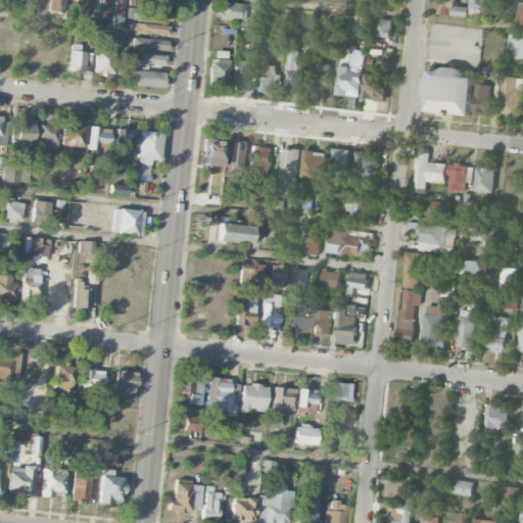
[(61,13),(63,0),(48,0),(46,10),(61,13)]
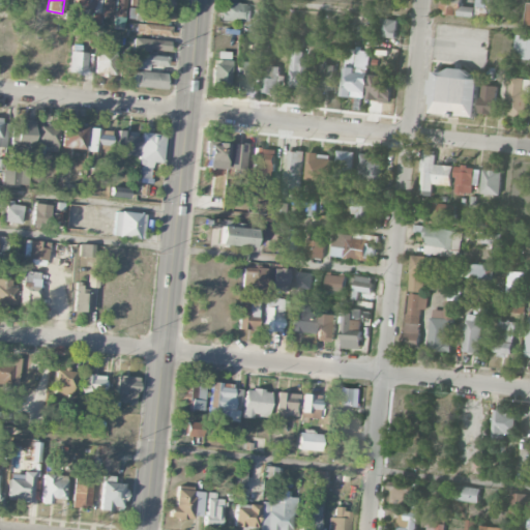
[(75,0),(75,11),(89,12),(89,0),(75,0)]
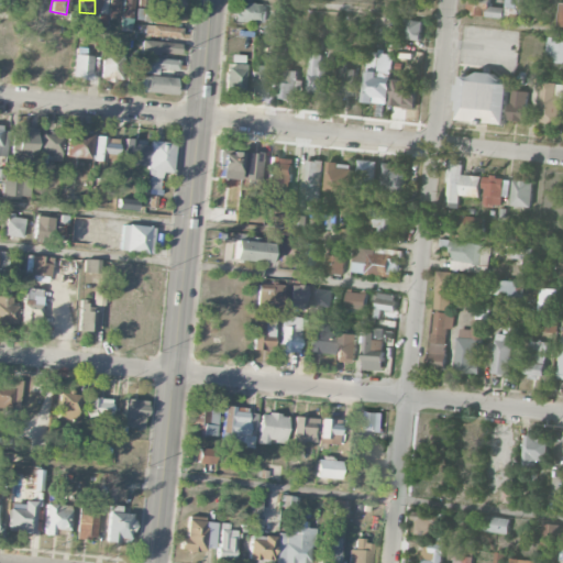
[(108,0),(108,17),(119,18),(119,0),(108,0)]
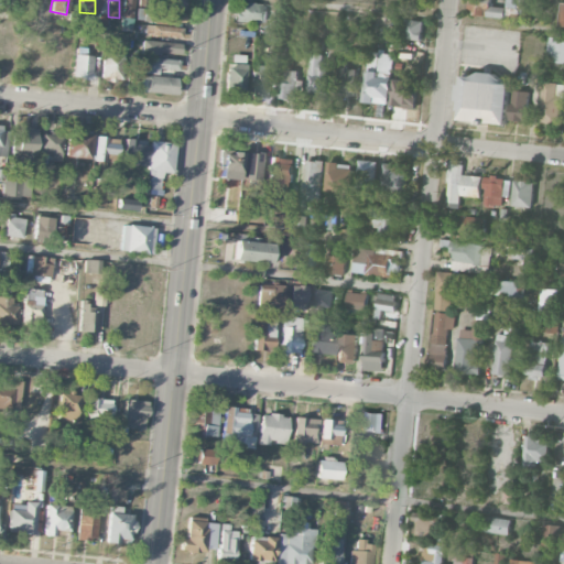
[(121,0),(121,26),(132,26),(132,0),(121,0)]
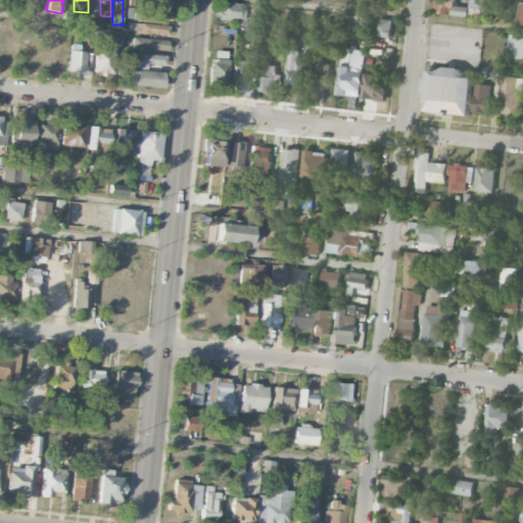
[(469,0),(469,6),(456,5),(456,0),(435,0),(434,13),(485,17),(485,0),(469,0)]
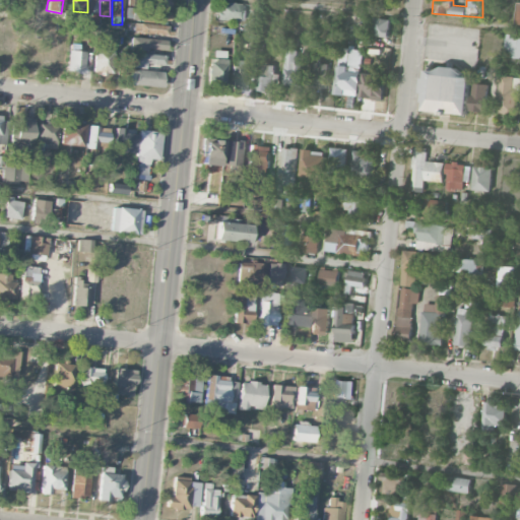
[(246,20),(245,2),(216,3),(216,21),(246,20)]
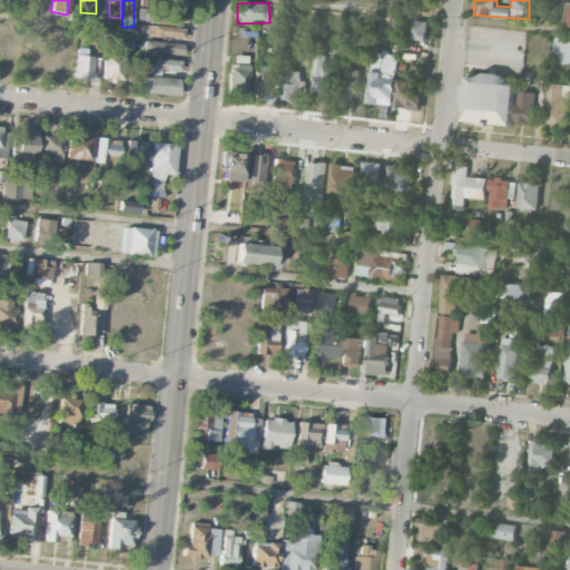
[(155,23),(185,23),(186,12),(155,11),(155,23)]
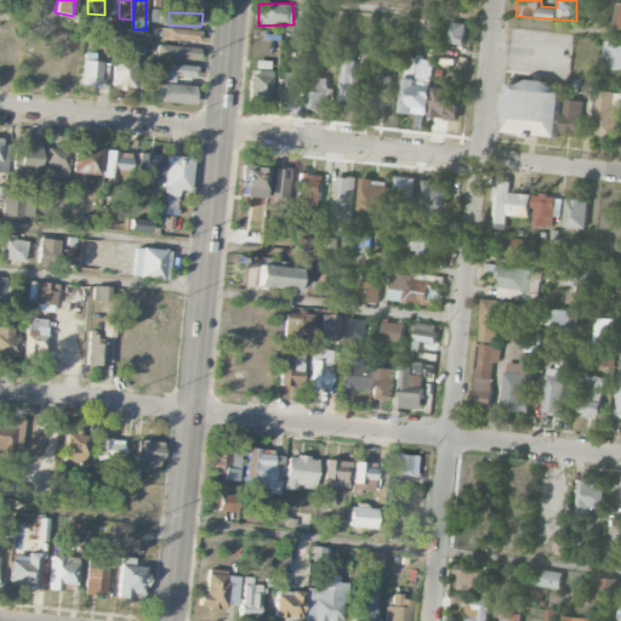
[(466,23),(446,21),(444,43),(465,44),(466,23)]
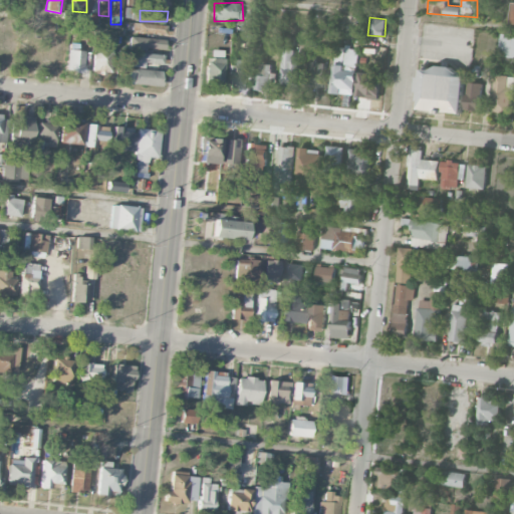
[(167,24),(132,23),(132,32),(166,33),(167,24)]
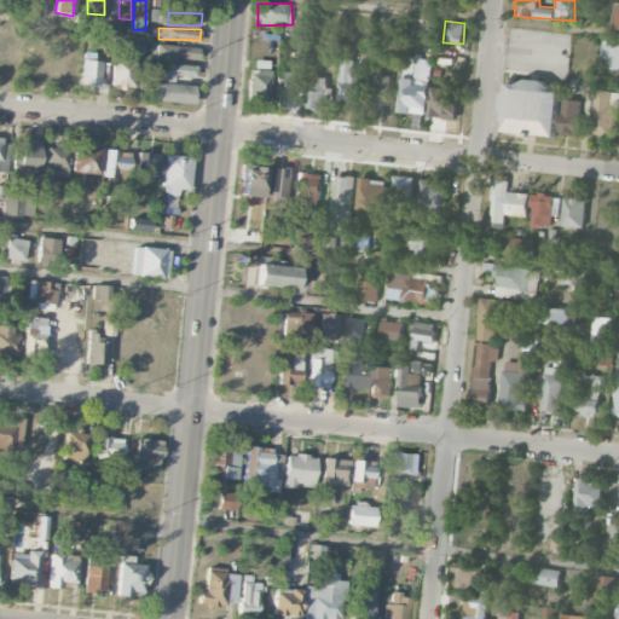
[(618,40),(602,41),(601,68),(618,68),(618,40)]
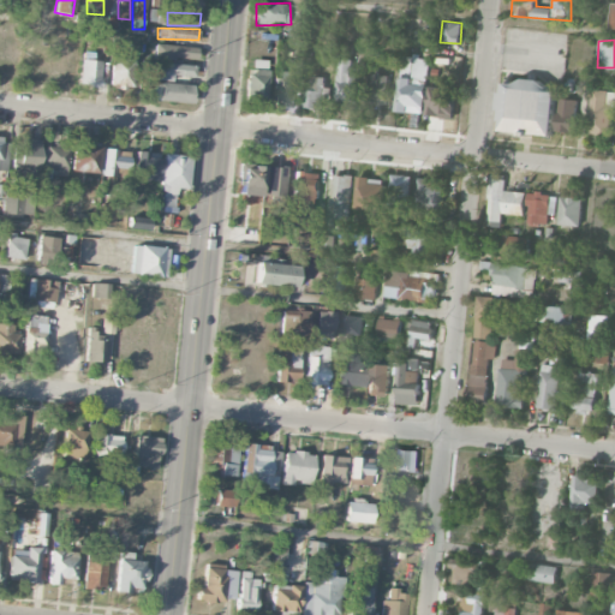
[(154,58),(196,60),(197,47),(155,45),(154,58)]
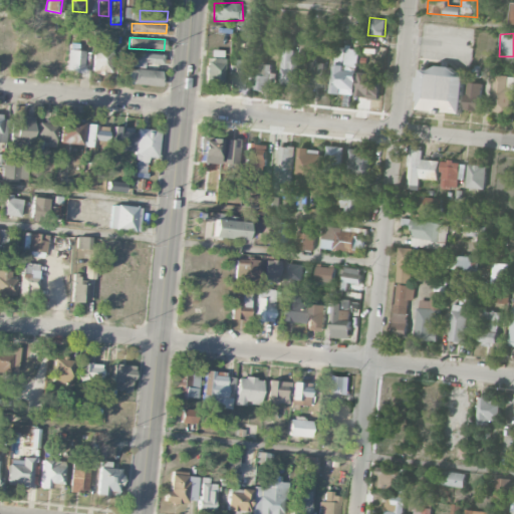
[(355,94),(357,47),(333,46),(331,93),(355,94)]
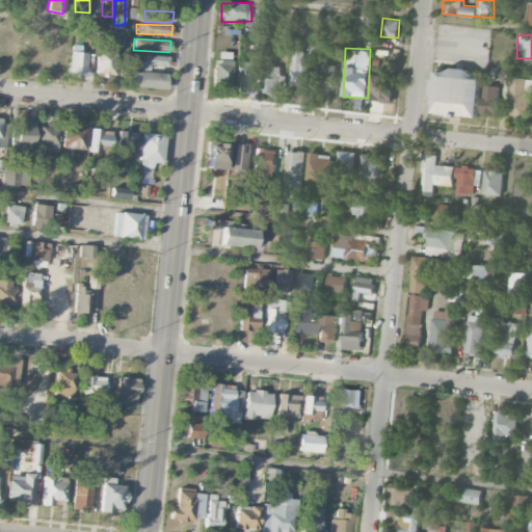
[(309,59),(303,59),(304,51),(292,50),(291,87),(308,87),(309,59)]
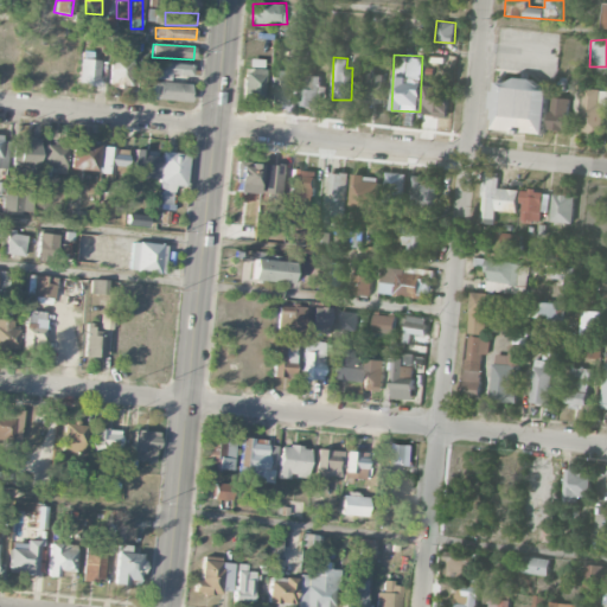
[(98,85),(100,59),(80,58),(78,84),(98,85)]
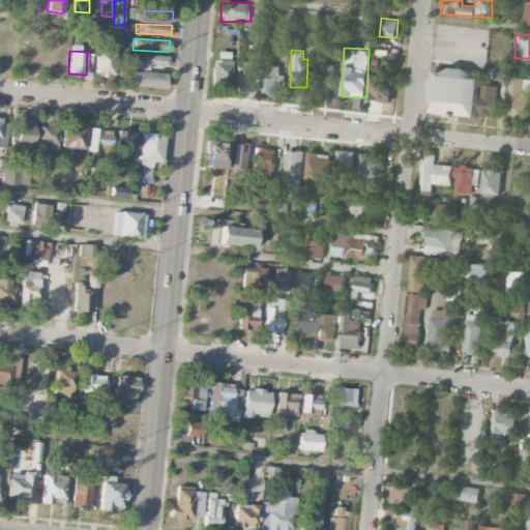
[(115,76),(116,52),(96,51),(95,75),(115,76)]
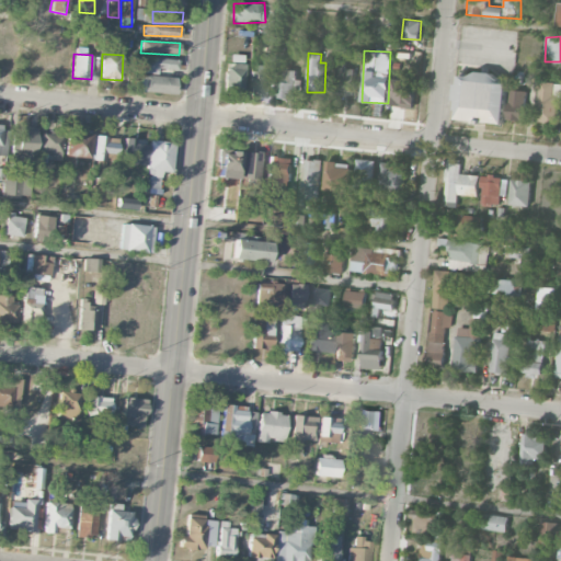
[(157,69),(176,70),(178,59),(139,57),(139,72),(157,73),(157,69)]
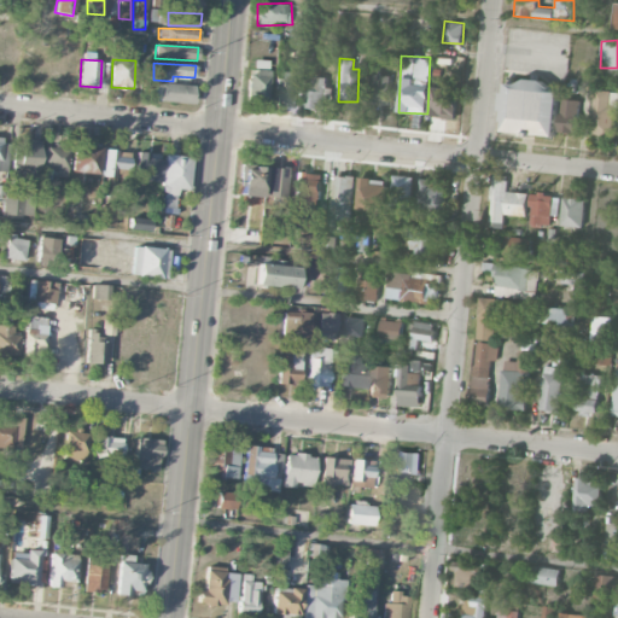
[(380,65),(371,65),(368,104),(389,105),(389,75),(379,75),(380,65)]
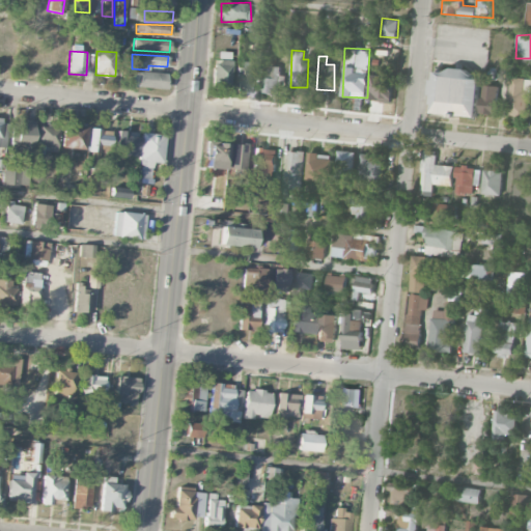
[(280,66),(273,65),(274,59),(263,59),(262,93),(279,93),(280,66)]
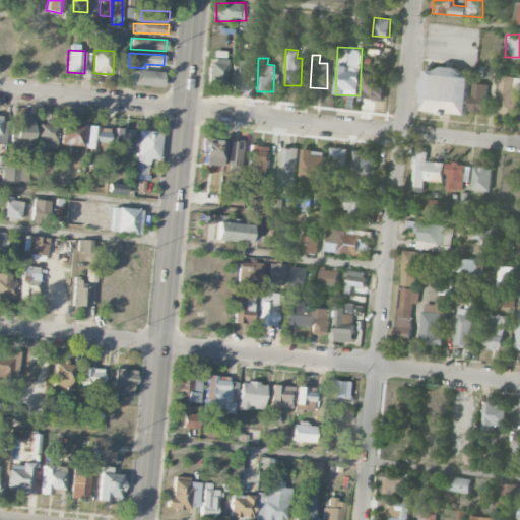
[(208,86),(225,87),(226,60),(209,59),(208,86)]
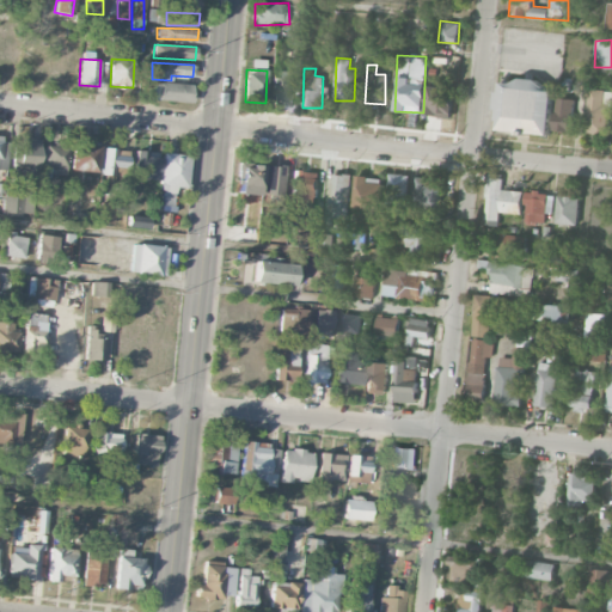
[(273,106),(297,105),(295,69),(273,71),(273,106)]
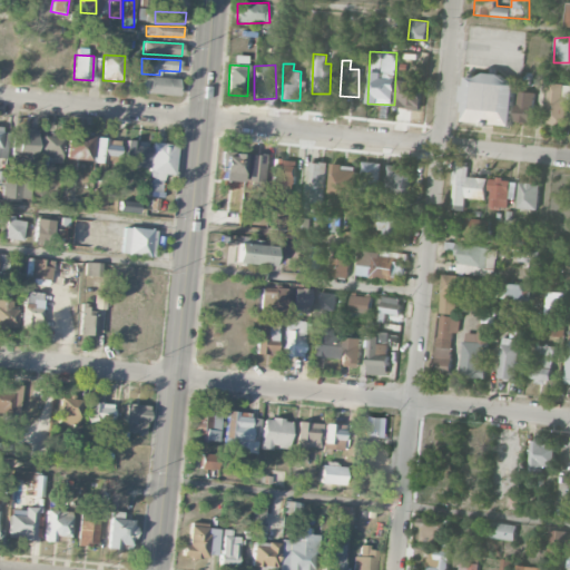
[(513,125),(516,84),(504,84),(504,77),(468,74),(467,85),(465,85),(462,121),(513,125)]
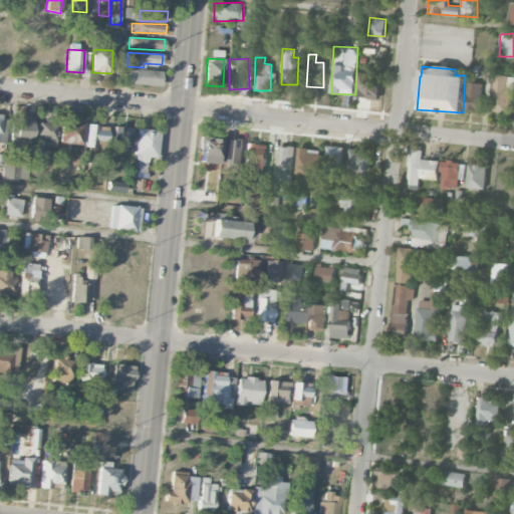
[(161,70),(134,69),(134,76),(126,76),(126,84),(161,85),(161,70)]
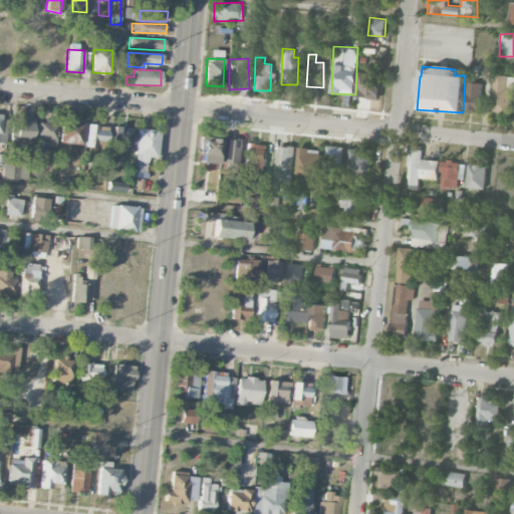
[(356,97),(379,97),(380,70),(357,70),(356,97)]
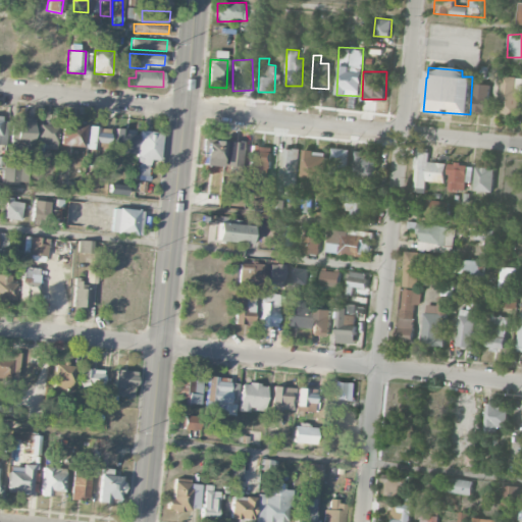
[(501,113),(518,113),(519,75),(502,75),(501,113)]
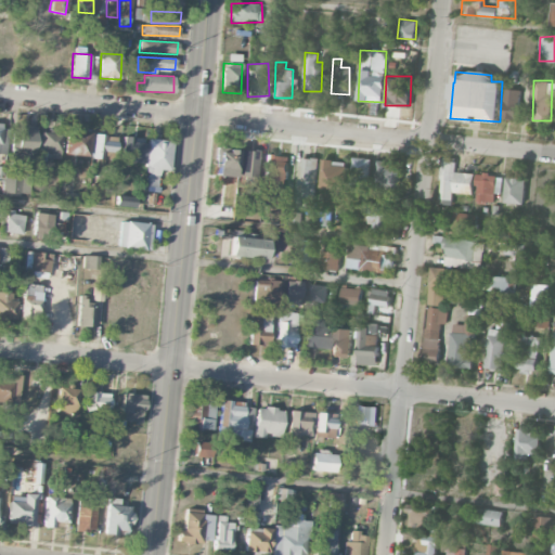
[(503,118),(519,119),(520,89),(504,89),(503,118)]
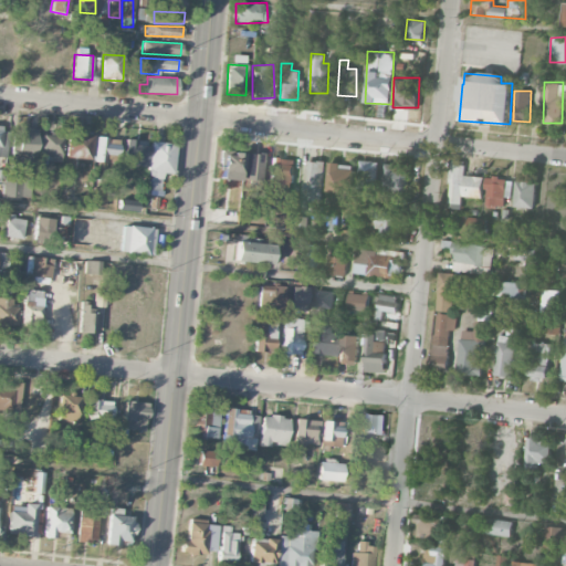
[(92,158),(92,133),(66,132),(66,157),(92,158)]
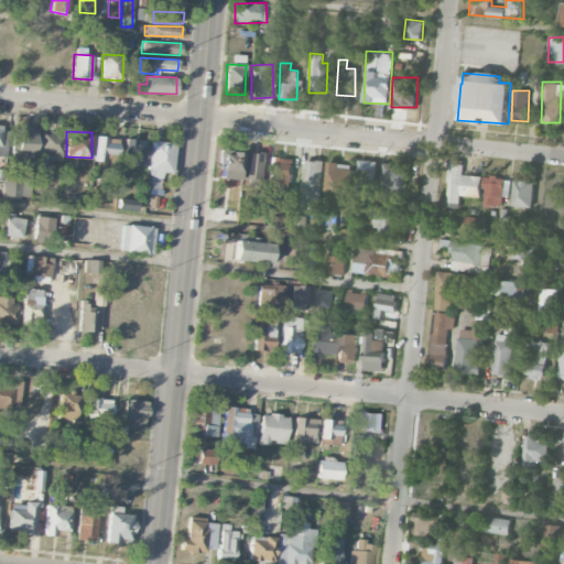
[(14,160),(34,161),(35,133),(15,132),(14,160)]
